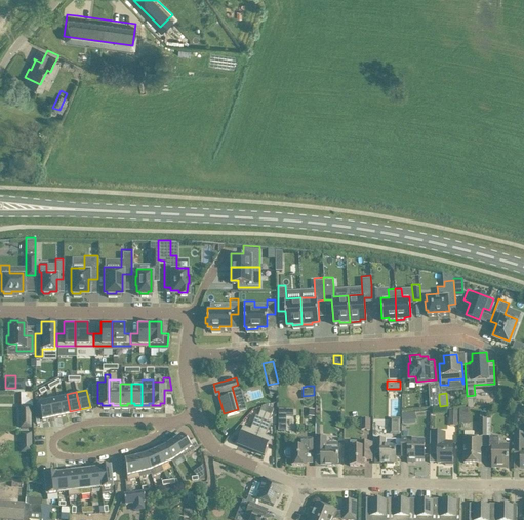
[(70,411),(67,394),(56,396),(61,413),(70,411)]
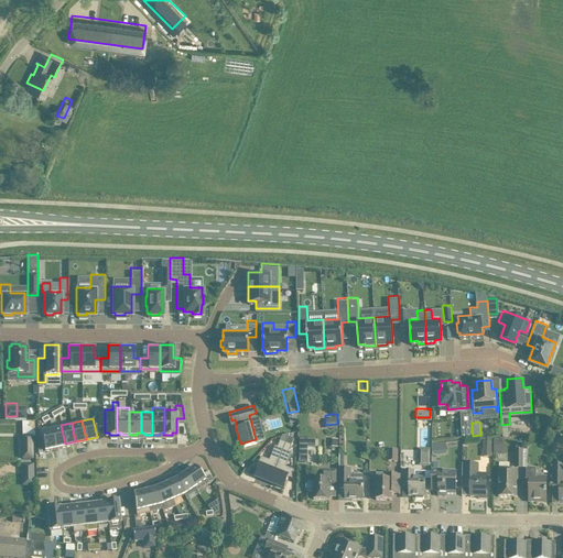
[(65,444),(61,425),(51,427),(54,446),(65,444)]
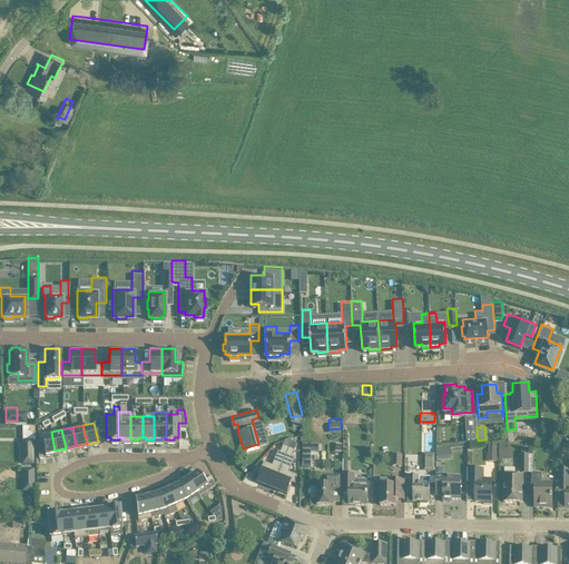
[(55,451),(51,432),(40,434),(45,453),(55,451)]
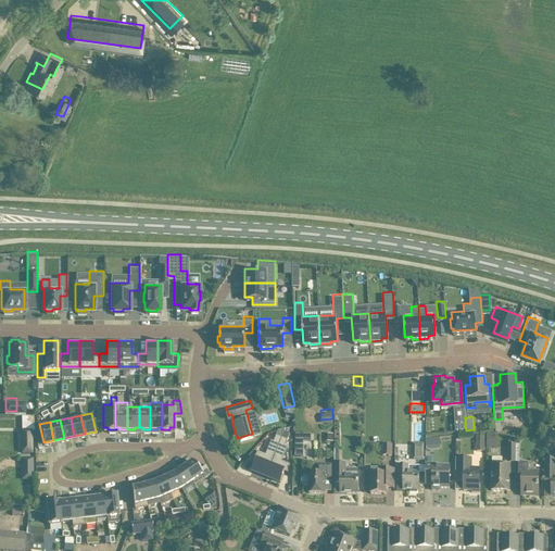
[(255,456),(251,466),(261,471),(265,473),(284,427),(285,424),(277,426),(276,431),(273,437),(270,436),(265,450),(256,447),(253,455),(255,456)]
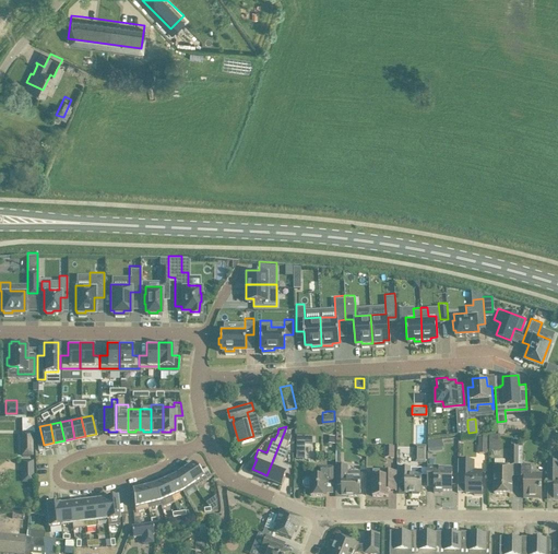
[(31,451),(31,429),(21,429),(21,451),(31,451)]
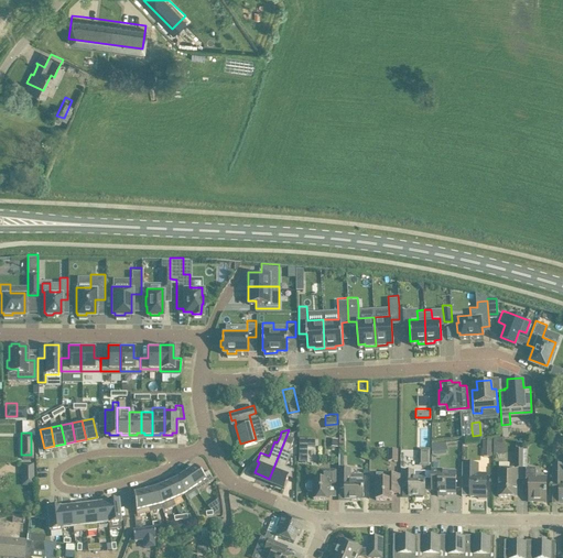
[(293,435),(288,433),(269,479),(273,480),(283,484),(288,473),(290,474),(293,466),(284,462),(291,448),(288,448),(293,435)]
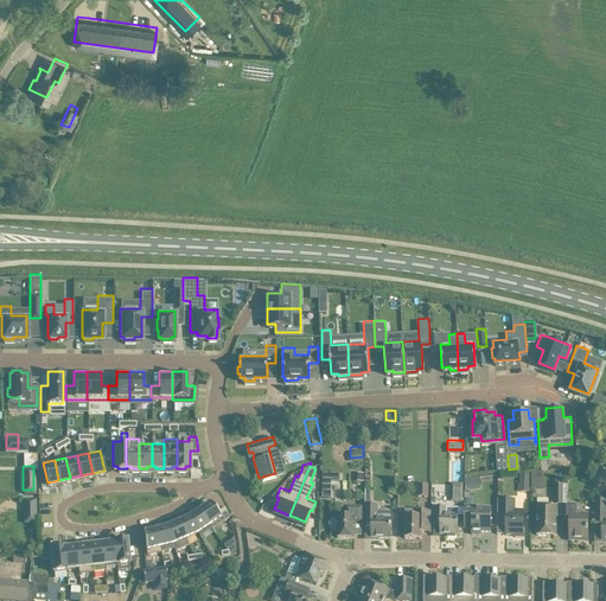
[(530,467),(530,484),(542,484),(542,466),(530,467)]
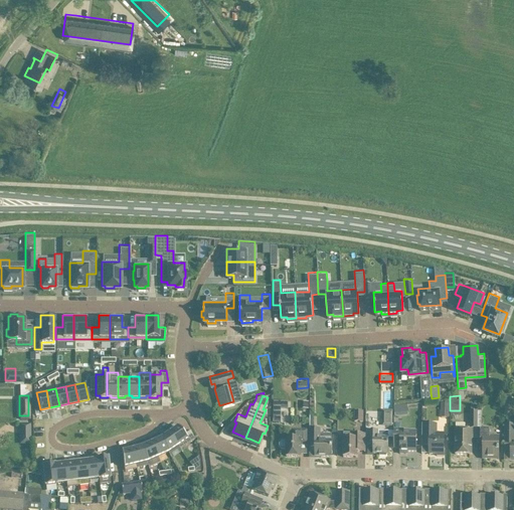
[(273,396),(273,418),(280,418),(281,404),(288,404),(288,397),(281,396),(273,396)]
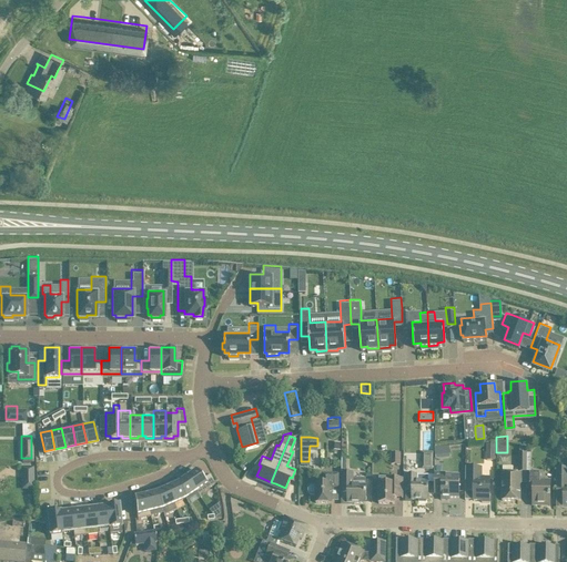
[(494,456),(494,440),(485,440),(485,455),(494,456)]
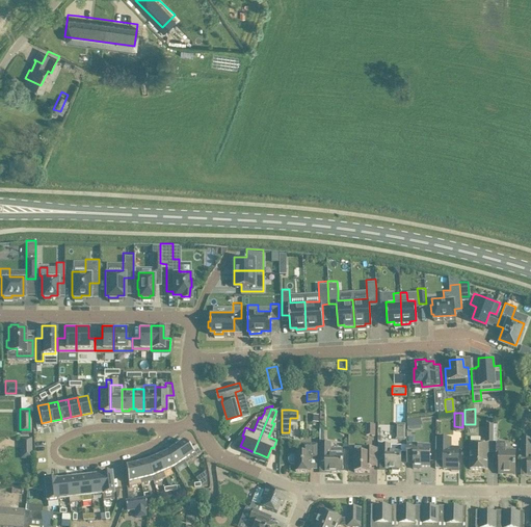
[(409,425),(422,424),(422,414),(408,414),(409,425)]
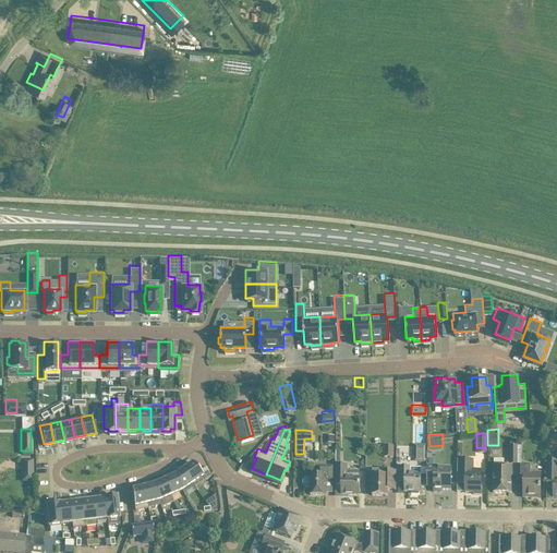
[(413,440),(412,457),(424,457),(425,440),(413,440)]
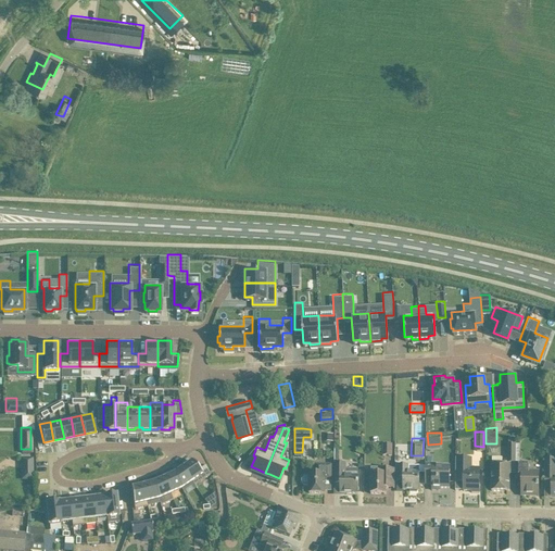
[(391,451),(391,440),(382,440),(381,451),(391,451)]
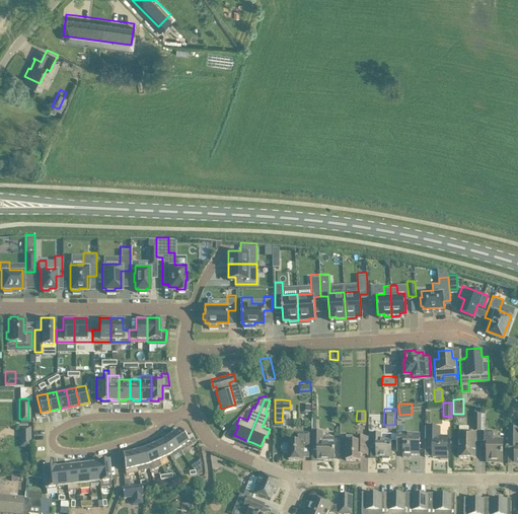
[(438,434),(438,427),(438,423),(425,422),(425,427),(424,442),(432,442),(432,453),(446,453),(446,434),(438,434)]
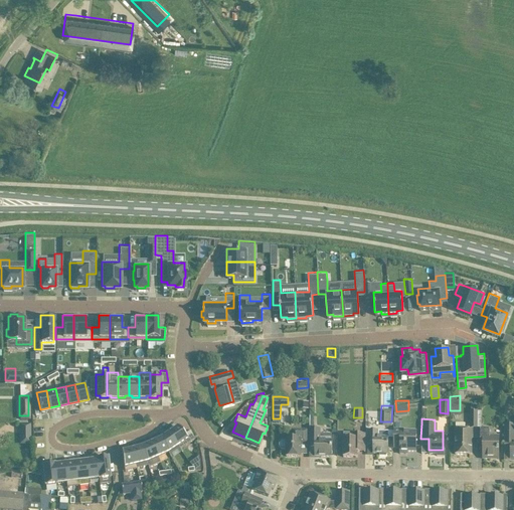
[(19,438),(29,438),(29,419),(19,419),(19,438)]
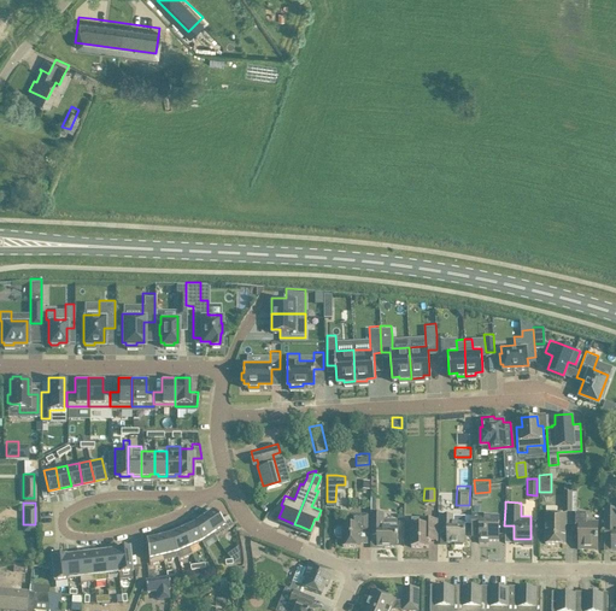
[(564,540),(564,528),(564,511),(556,511),(556,503),(545,503),(545,539),(564,540)]
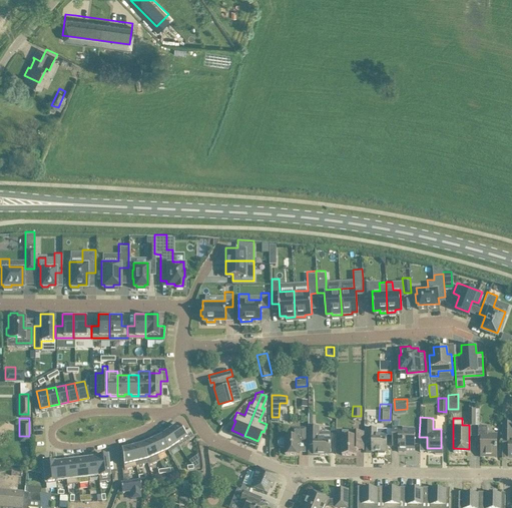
[(511,437),(511,420),(502,419),(501,436),(501,446),(502,446),(502,445),(508,445),(508,453),(511,453),(511,437)]
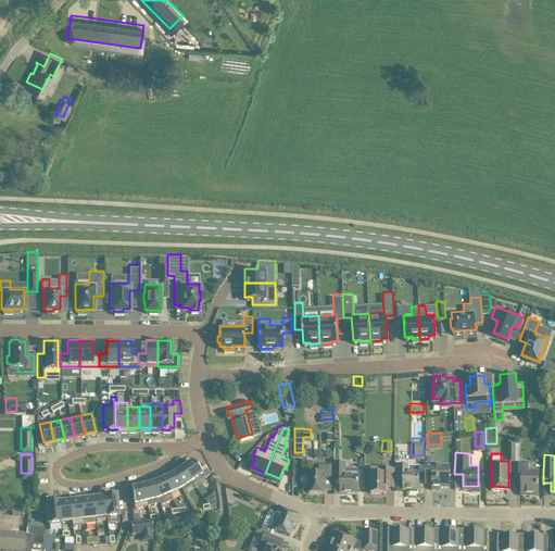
[(204,461),(198,465),(190,456),(190,458),(183,463),(183,462),(181,463),(191,477),(190,478),(192,481),(209,471),(204,461)]
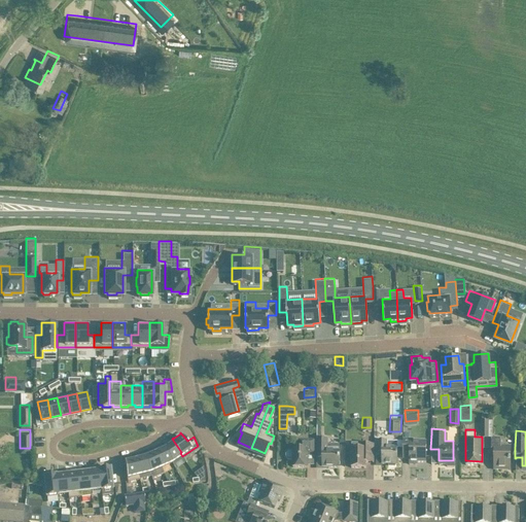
[(326,435),(320,435),(316,435),(316,444),(315,454),(316,454),(316,451),(321,452),(321,463),(327,463),(339,463),(339,453),(339,447),(338,447),(338,440),(326,440),(326,435)]
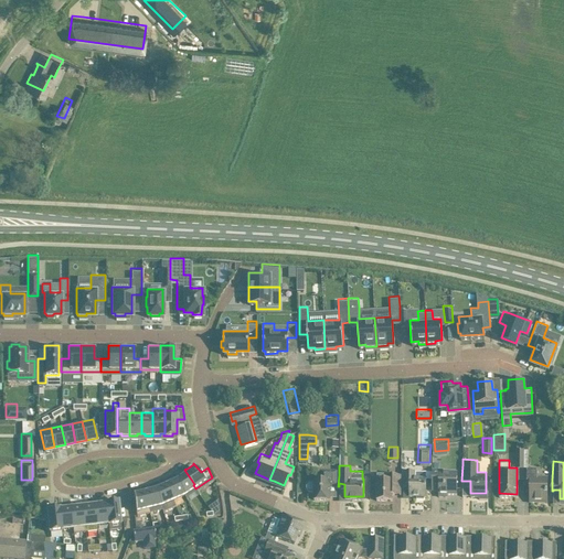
[(539,474),(539,465),(523,465),(522,482),(523,482),(523,480),(529,480),(529,498),(538,498),(538,496),(545,496),(545,498),(546,498),(546,474),(539,474)]
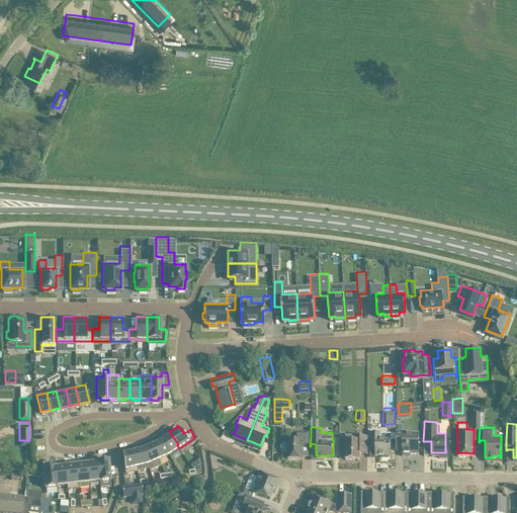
[(308,443),(309,439),(309,428),(292,428),(292,437),(287,436),(287,438),(283,438),(281,439),(280,441),(280,444),(281,446),(283,447),(287,447),(287,454),(302,455),(302,443),(308,443)]
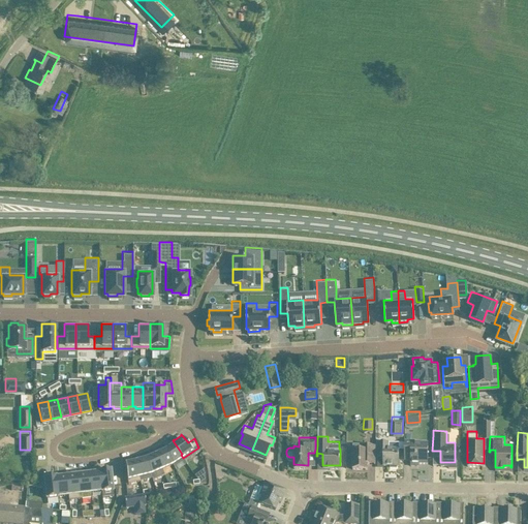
[(427,438),(415,438),(415,437),(404,437),(403,456),(410,456),(410,460),(427,460),(427,442),(427,438)]
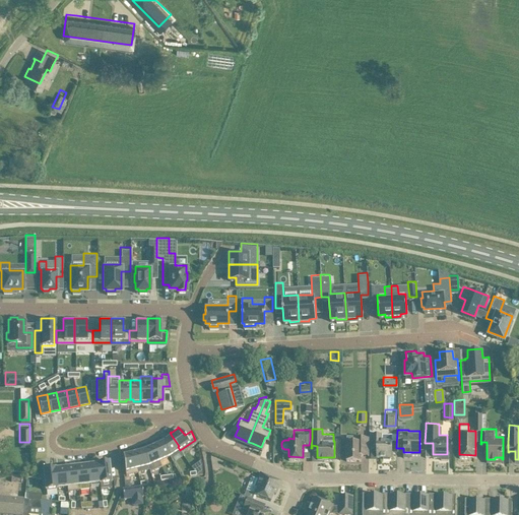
[(371,440),(371,446),(377,447),(376,454),(383,454),(383,456),(389,456),(389,454),(391,454),(391,444),(391,438),(391,431),(382,431),(371,431),(371,440)]
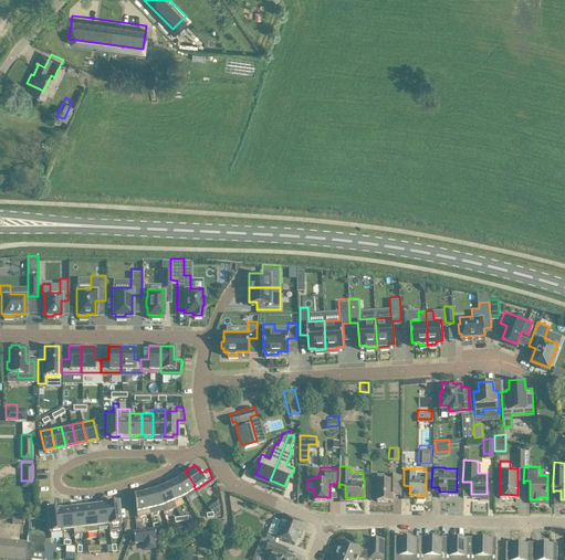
[(194,486),(195,485),(185,471),(184,472),(182,472),(175,477),(184,493),(194,486)]
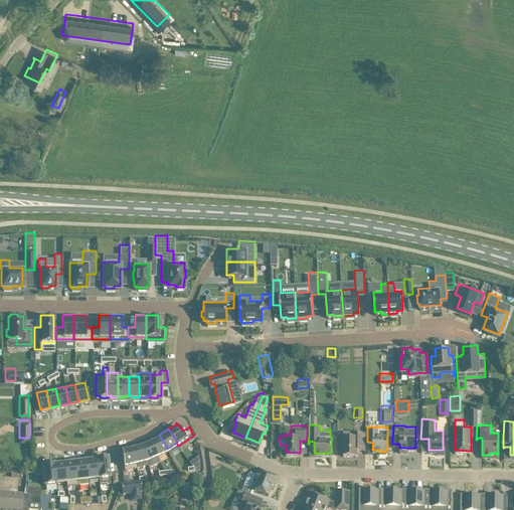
[(365,431),(351,431),(349,429),(343,429),(343,435),(342,453),(356,453),(357,448),(364,448),(365,431)]
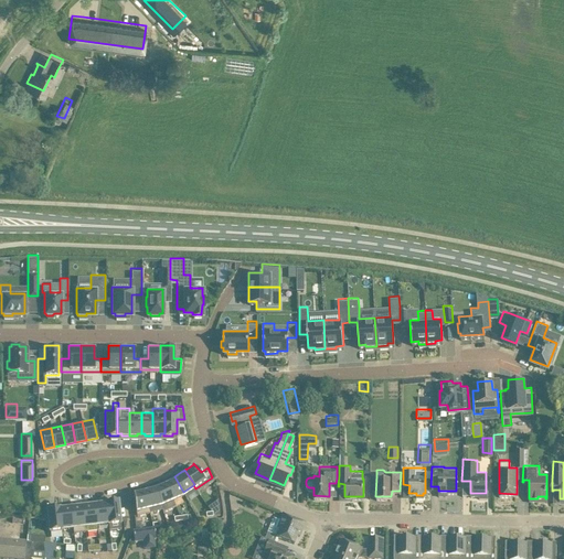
[(182,492),(183,492),(174,476),(173,476),(166,481),(166,480),(165,481),(171,497),(172,496),(182,492)]
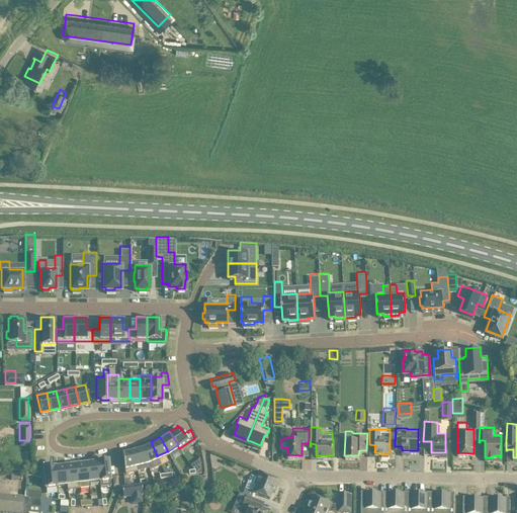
[(157,456),(151,441),(150,442),(142,445),(147,460),(148,464),(149,466),(160,461),(158,455),(157,456)]
